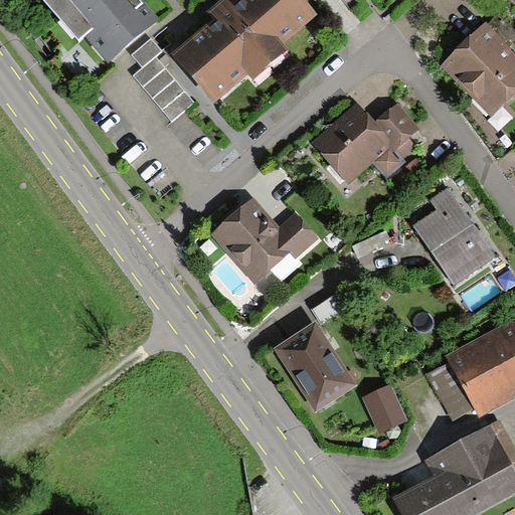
[(51,0),(106,63),(158,18),(142,0),(51,0)]
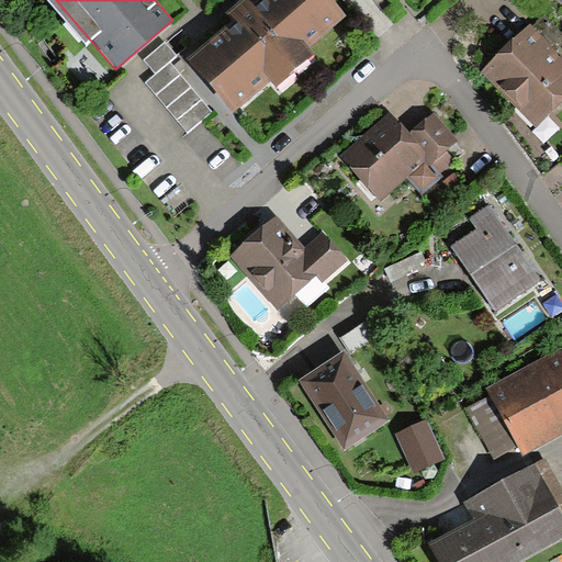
[(323,0),(261,0),(256,4),(251,0),(243,0),(237,4),(227,13),(234,22),(190,59),(235,110),(269,80),(276,88),(315,54),(308,46),(340,20),(323,0)]
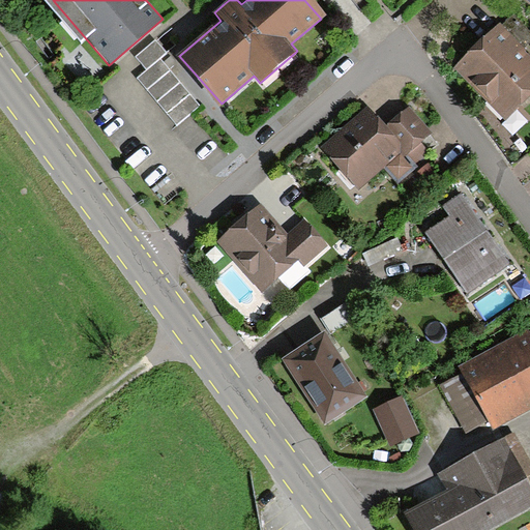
[(529,37),(529,34),(510,16),(500,25),(521,47),(529,37)]
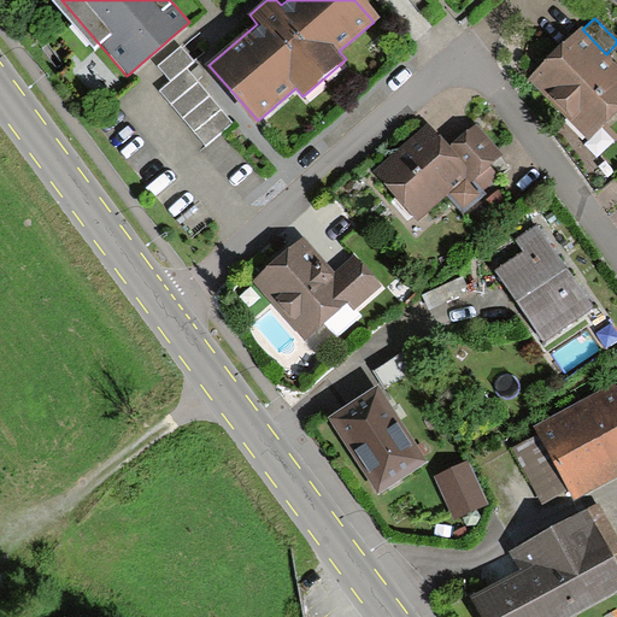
[(616,112),(616,74),(577,33),(527,81),(586,144),(616,112)]
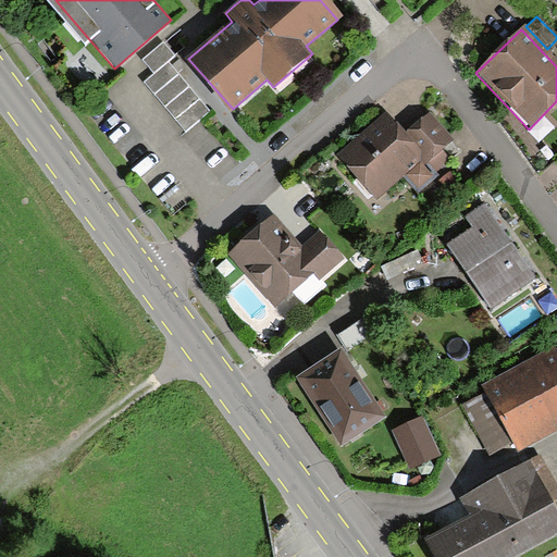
[(162,45),(140,62),(152,75),(143,83),(184,132),(198,120),(206,113),(165,66),(174,59),(162,45)]
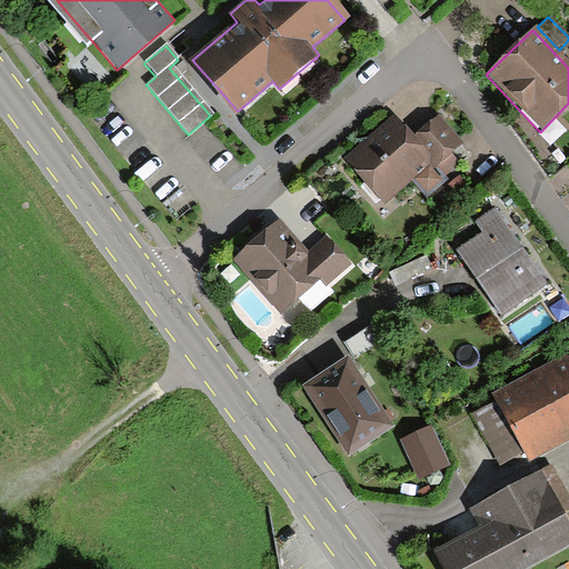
[(453,172),(455,162),(449,156),(461,147),(436,117),(411,137),(395,118),(347,159),(383,202),(411,179),(426,196),(453,172)]
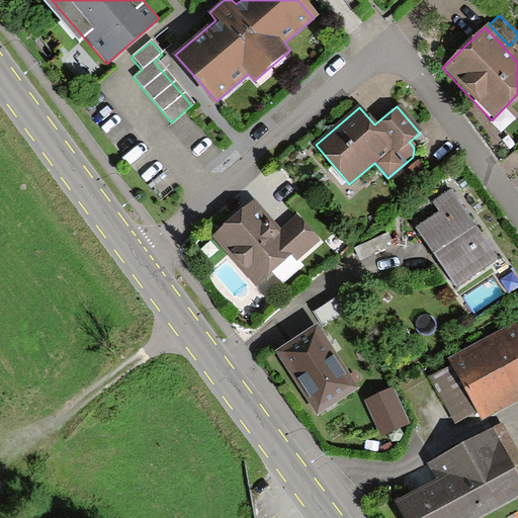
[(497,259),(448,190),(431,202),(438,213),(417,229),(457,286),(497,259)]
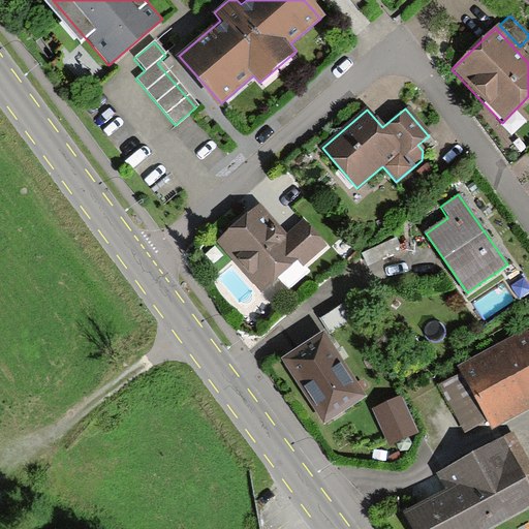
[(257,205),(217,241),(261,289),(296,259),(301,266),(322,245),(301,221),(285,236),(257,205)]
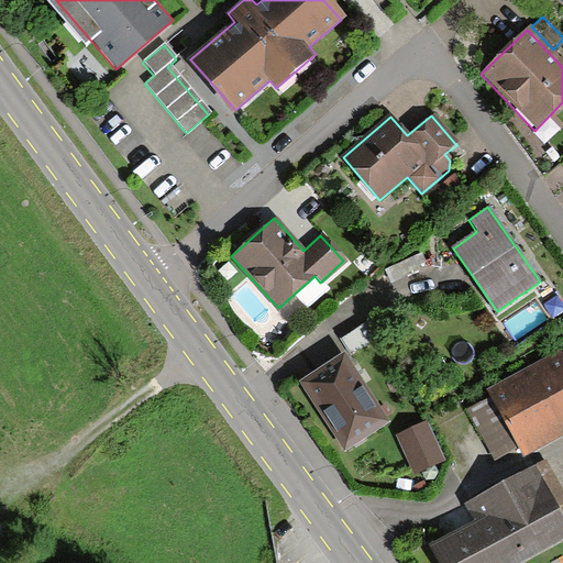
[(367,321),(341,340),(351,354),(377,335),(367,321)]
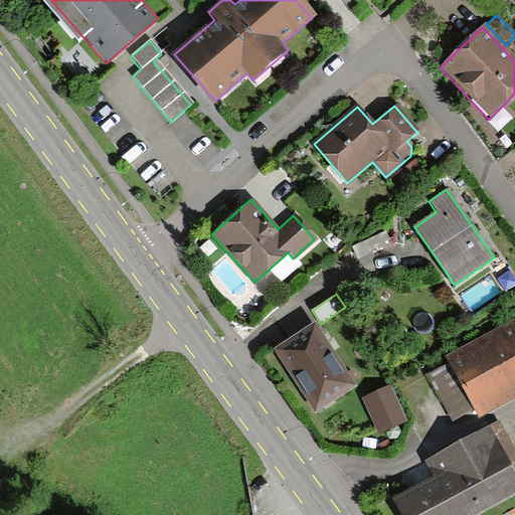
[(514,326),(513,323),(449,357),(480,415),(514,395),(514,326)]
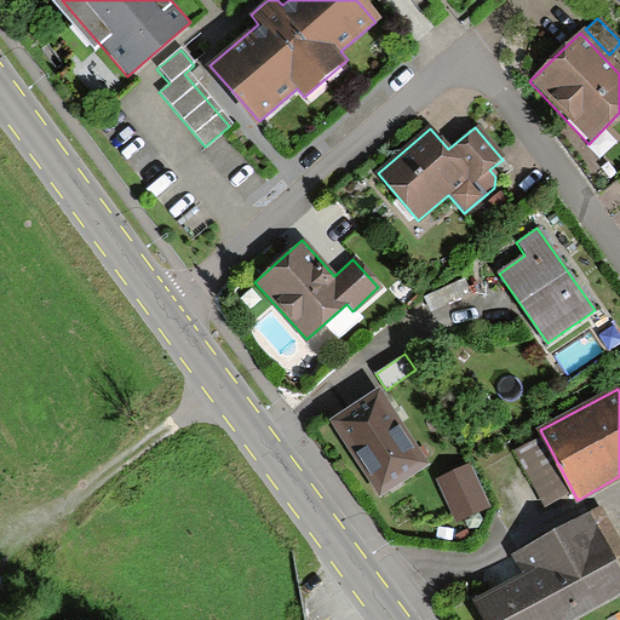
[(375,390),(332,418),(380,494),(424,468),(375,390)]
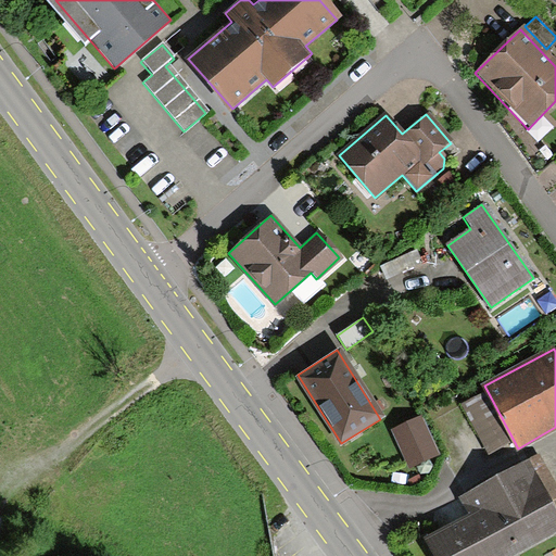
[(438,454),(420,417),(392,430),(409,467),(438,454)]
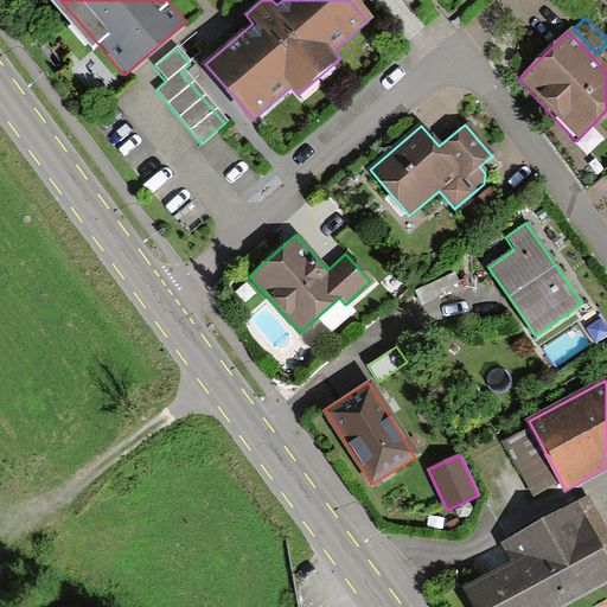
[(508,560),(464,581),(475,606),(554,606),(606,582),(606,541),(606,542),(587,499),(498,540),(508,560)]
